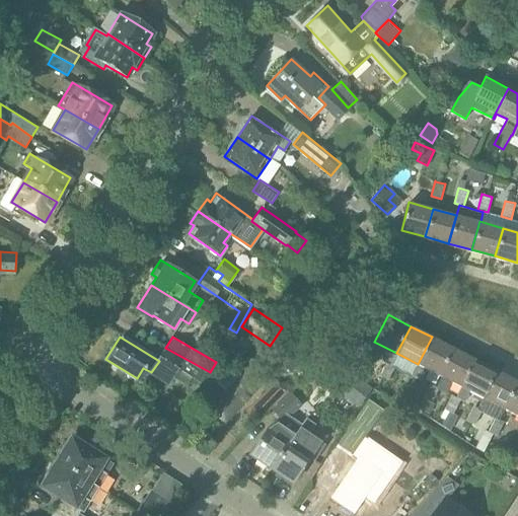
[(418,364),(413,373),(410,371),(402,386),(412,390),(418,378),(422,380),(427,368),(439,375),(453,348),(432,337),(418,364)]
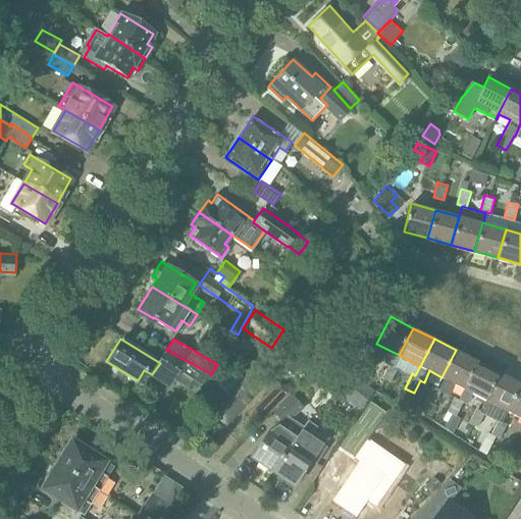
[(211,374),(166,350),(161,359),(205,384),(211,374)]
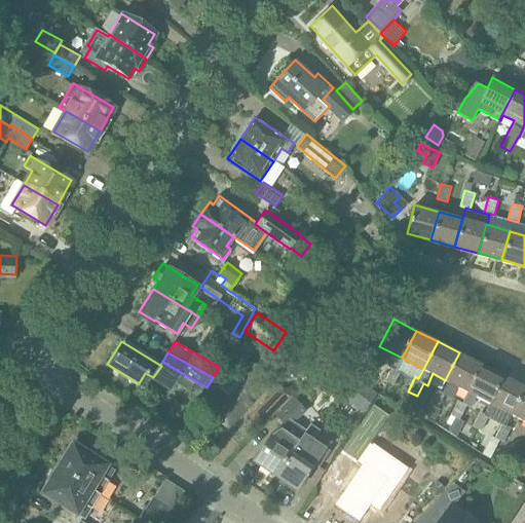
[(481,364),(459,352),(445,380),(466,390),(481,364)]
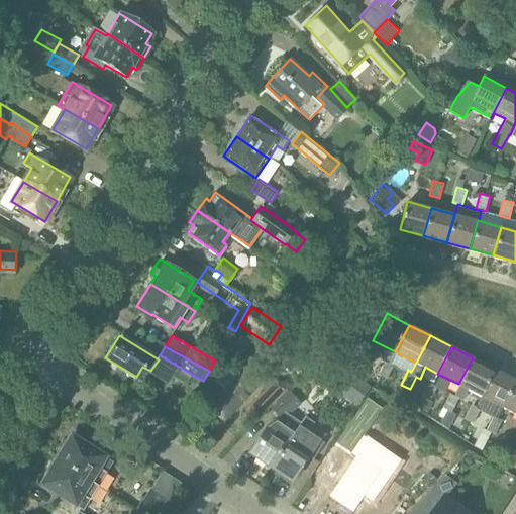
[(216,380),(223,386),(210,400),(226,415),(259,379),(243,364),(229,352),(216,368),(222,373),(216,380)]
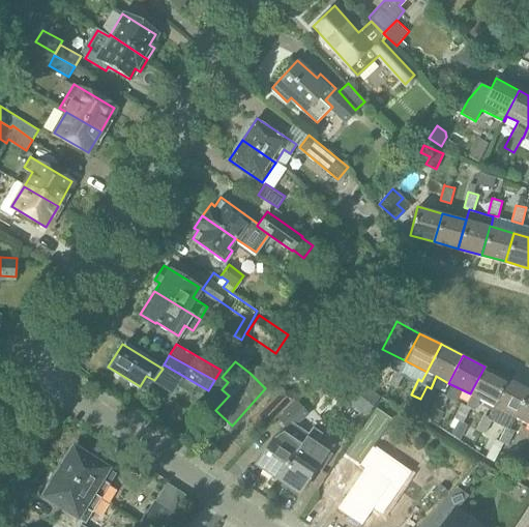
[(317,380),(325,387),(343,370),(333,362),(317,380)]
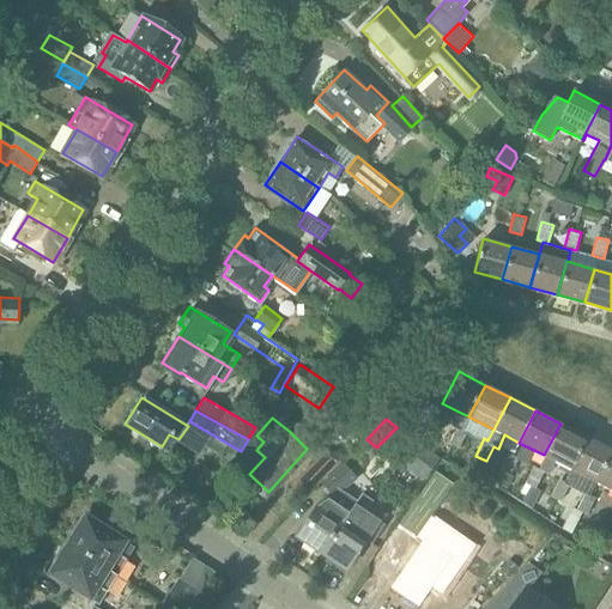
[(561,424),(544,455),(570,468),(586,436),(561,424)]
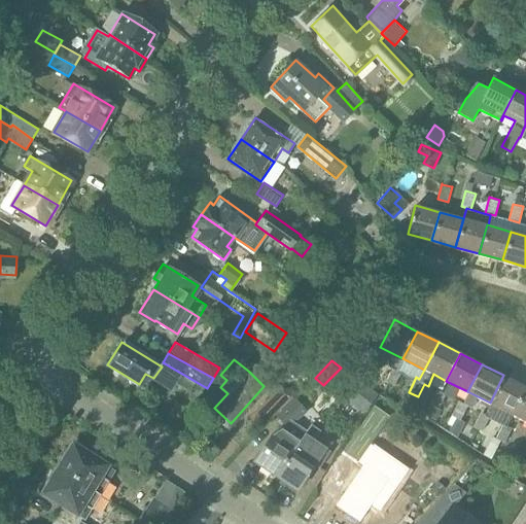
[(404,371),(394,367),(387,381),(396,385),(404,371)]
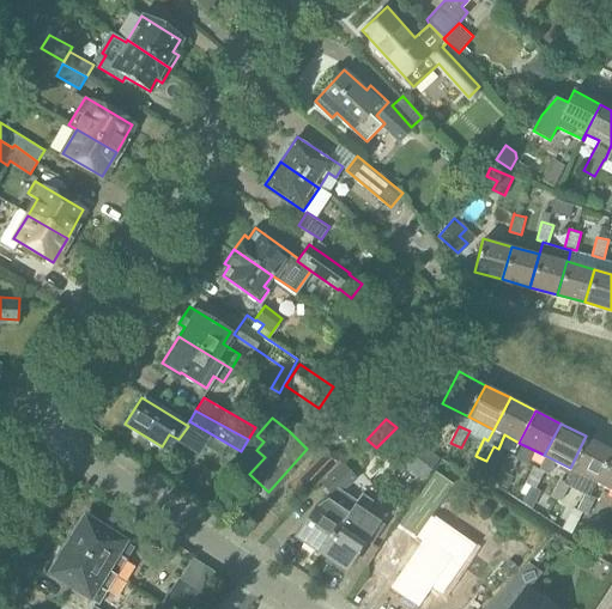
[(586,436),(570,468),(595,481),(611,449),(586,436)]
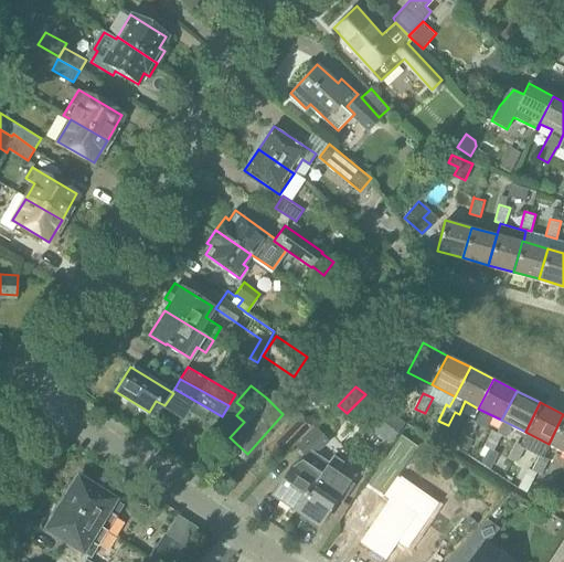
[(384,406),(378,415),(398,432),(406,423),(384,406)]
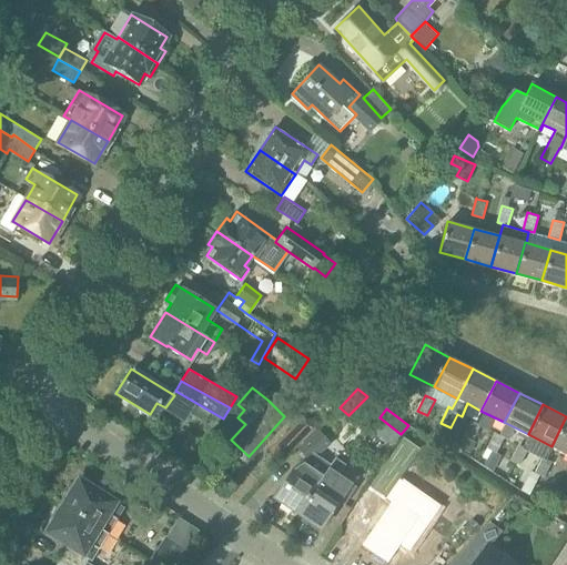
[(300,442),(315,425),(304,415),(289,431),(300,442)]
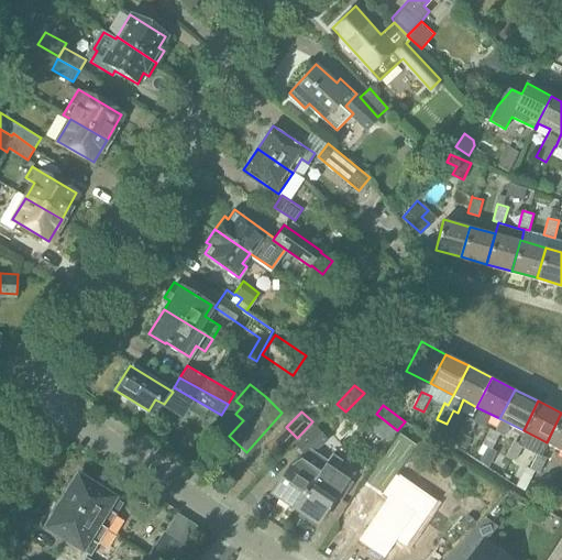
[(561,413),(547,442),(561,449),(561,413)]
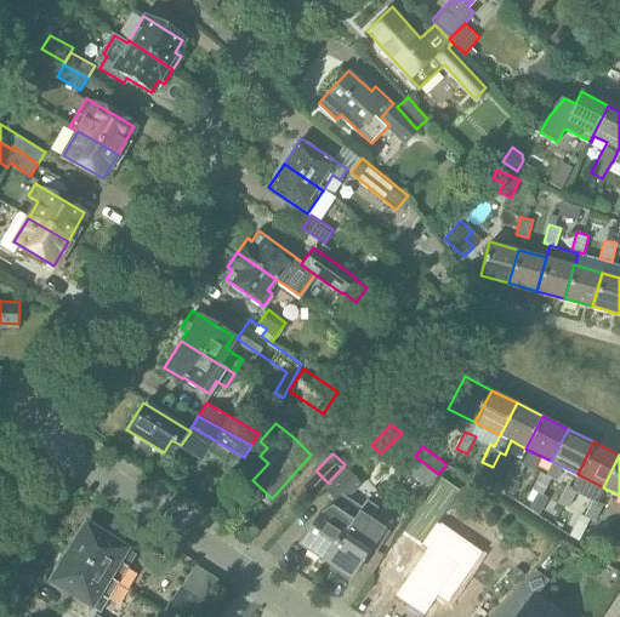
[(512,476),(518,480),(527,463),(516,457),(507,474),(508,474),(512,476)]
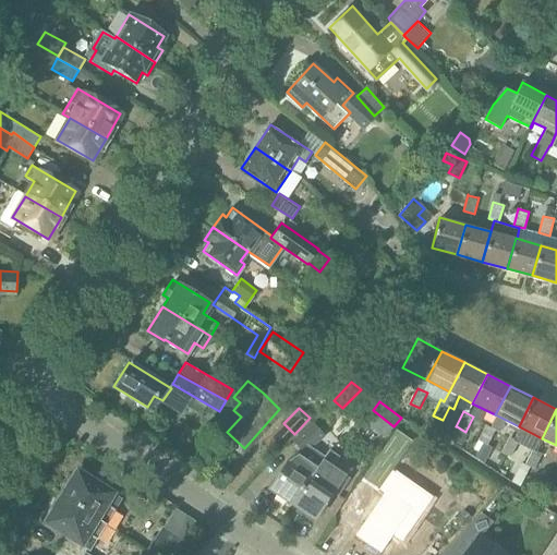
[(317,466),(324,455),(311,446),(325,435),(314,422),(293,441),(301,451),(289,458),(270,486),(293,502),(312,473),(317,466)]
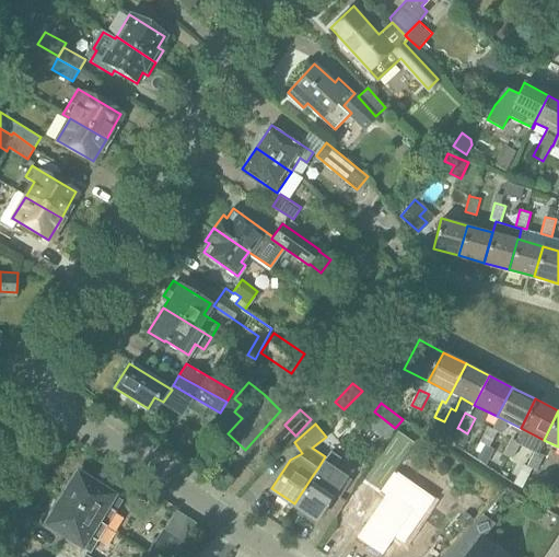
[(480,440),(490,445),(498,430),(489,425),(480,440)]
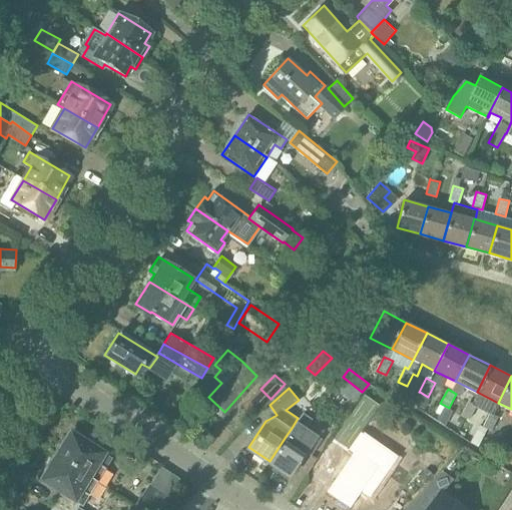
[(477,404),(468,399),(461,414),(470,418),(477,404)]
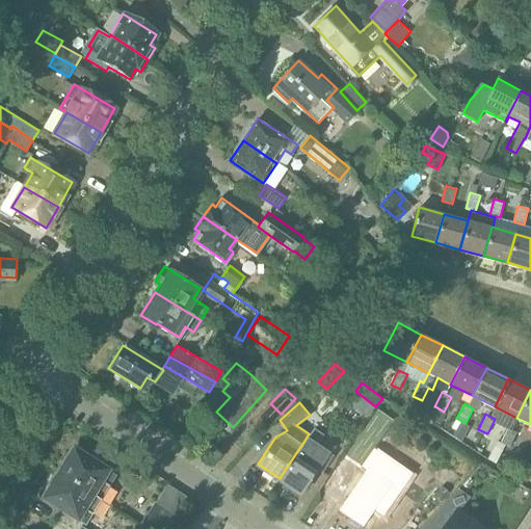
[(516,430),(507,425),(500,440),(509,445),(516,430)]
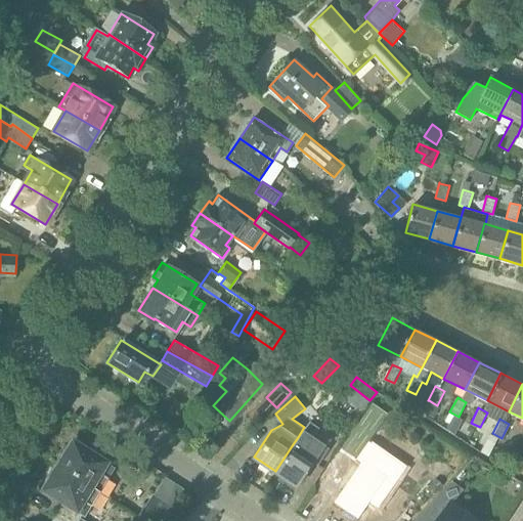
[(293,444),(275,471),(279,474),(277,477),(288,483),(290,480),(296,485),(314,458),(316,459),(325,445),(310,435),(315,427),(307,422),(304,427),(298,437),(293,444)]
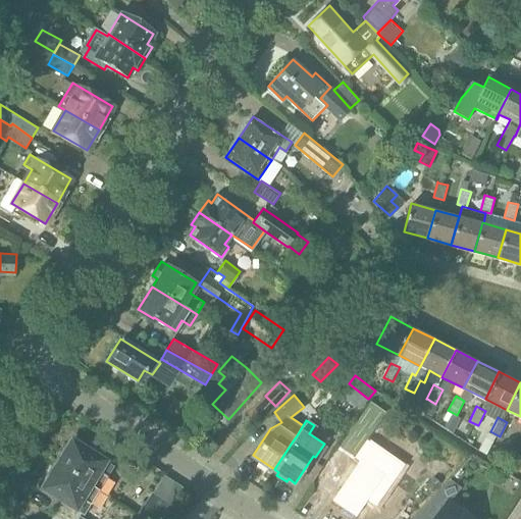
[(377,443),(350,424),(339,440),(361,457),(333,498),(364,518),(365,518),(376,504),(367,499),(386,472),(375,464),(382,454),(395,462),(405,447),(396,440),(403,431),(391,423),(377,443)]
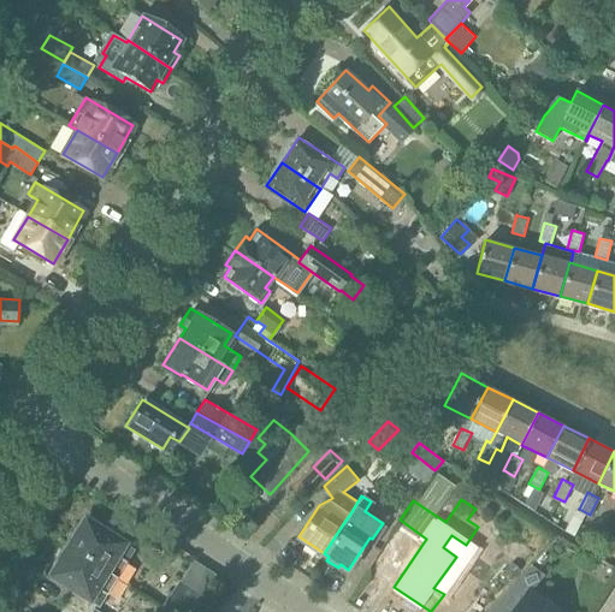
[(74,529),(65,544),(117,577),(135,547),(86,517),(77,530),(74,529)]
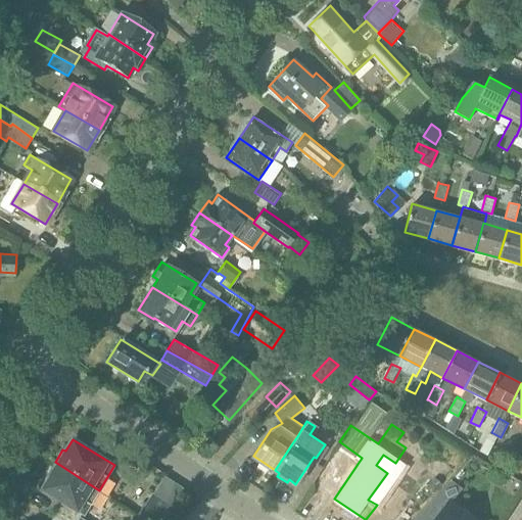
[(99,490),(55,462),(46,477),(49,478),(42,488),(85,515),(99,490)]
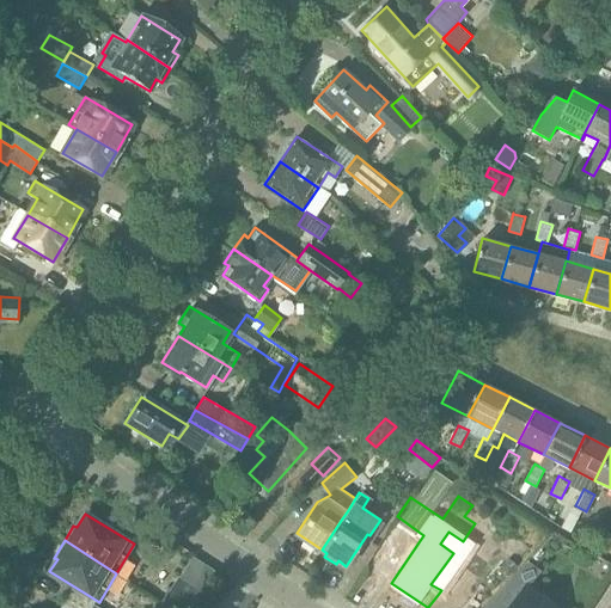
[(512,578),(520,567),(509,558),(500,569),(512,578)]
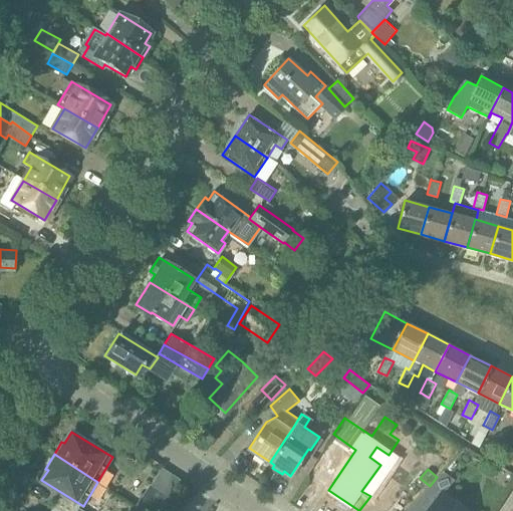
[(467,510),(444,492),(455,478),(444,470),(437,477),(430,486),(407,510),(467,510)]
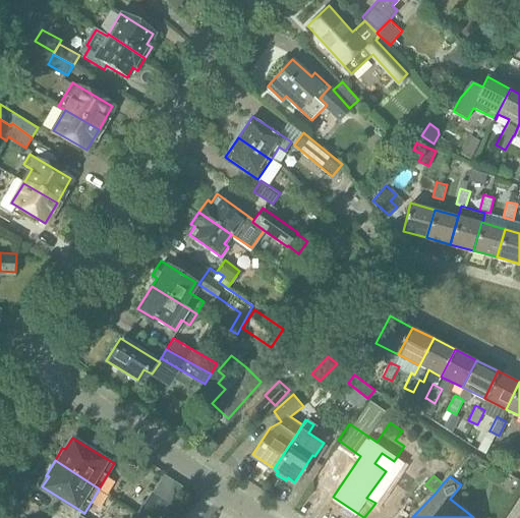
[(146,517),(164,517),(174,503),(154,490),(138,513),(146,517)]
